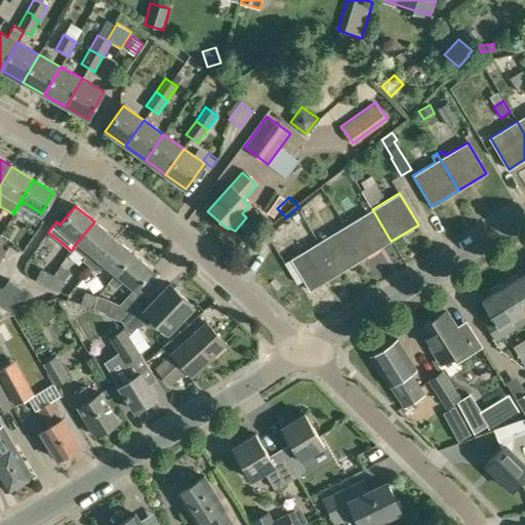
[(364,257),(391,241),(372,209),(345,226),(364,257)]
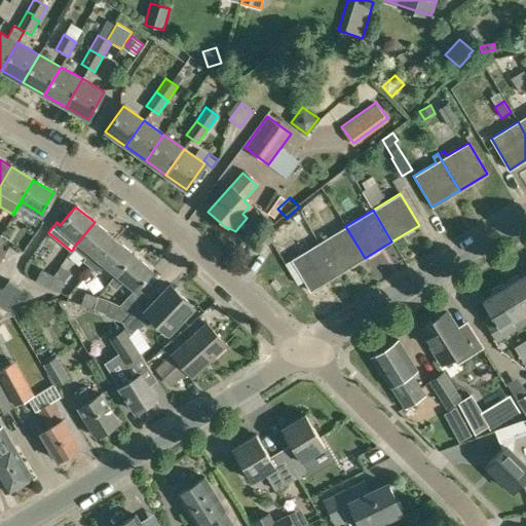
[(90,266),(113,238),(95,222),(73,248),(74,249),(85,258),(83,261),(90,266)]
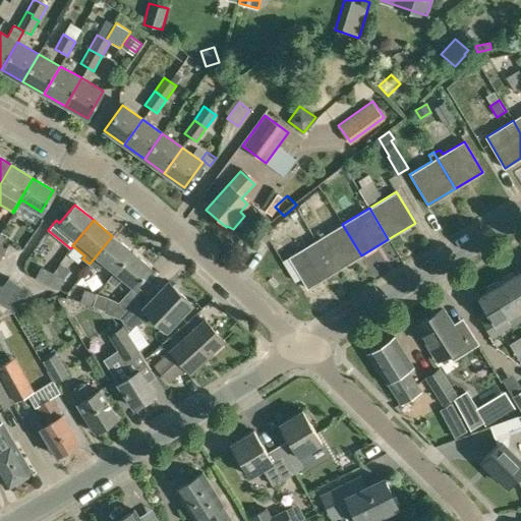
[(335,272),(361,255),(342,224),(315,240),(335,272)]
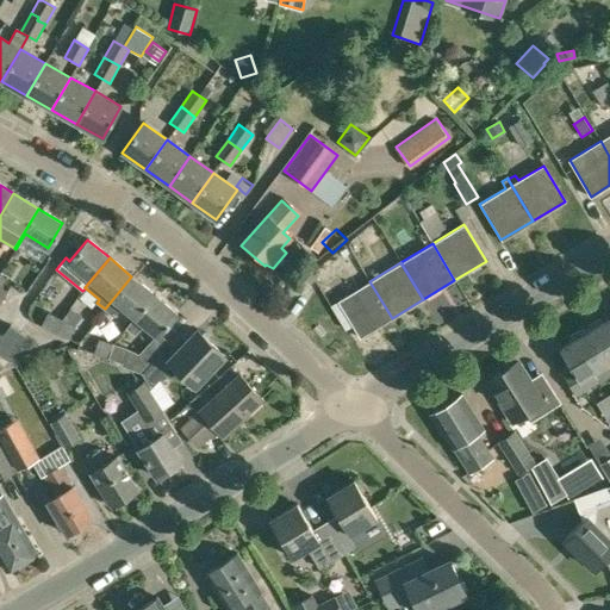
[(134,318),(154,294),(131,277),(105,309),(113,316),(120,307),(134,318)]
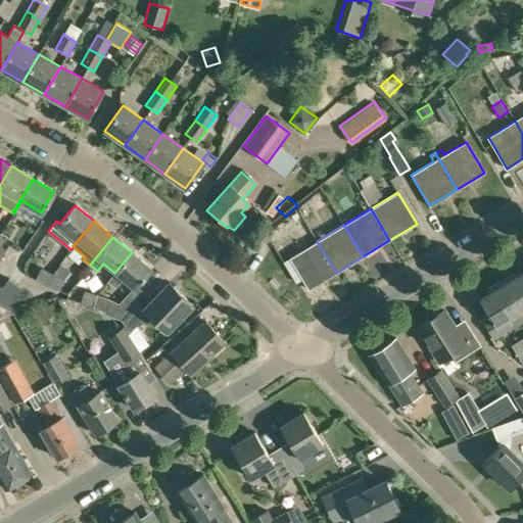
[(308,289),(336,273),(317,241),(290,258),(308,289)]
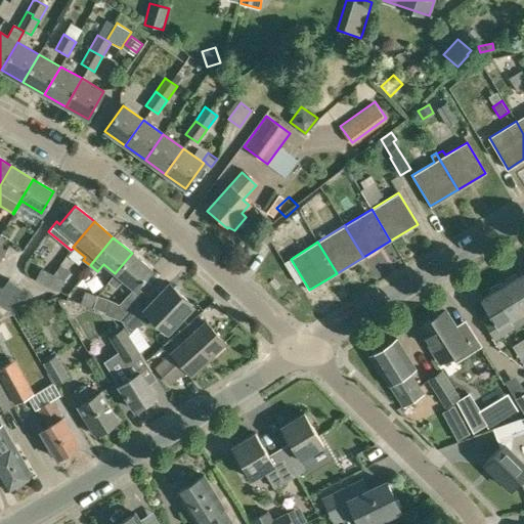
[(115,273),(108,281),(117,288),(123,279),(134,289),(134,290),(137,287),(151,269),(132,253),(115,273)]
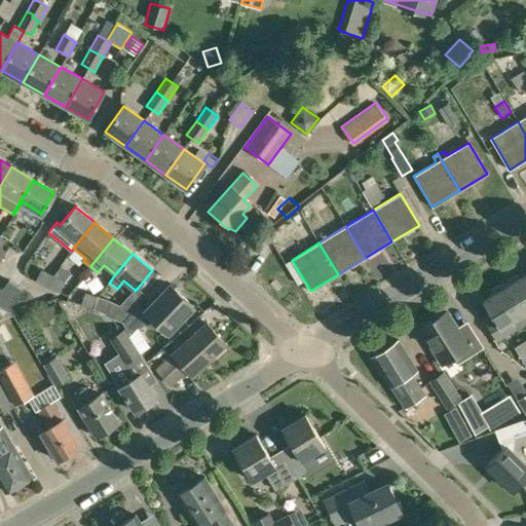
[(46,287),(52,274),(41,269),(35,282),(46,287)]
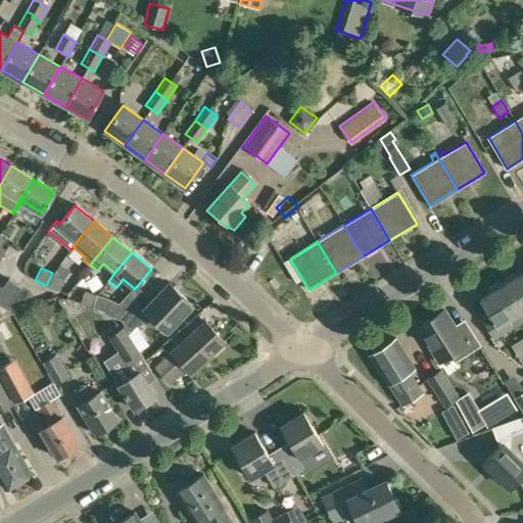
[(522,272),(504,284),(521,312),(522,310),(522,272)]
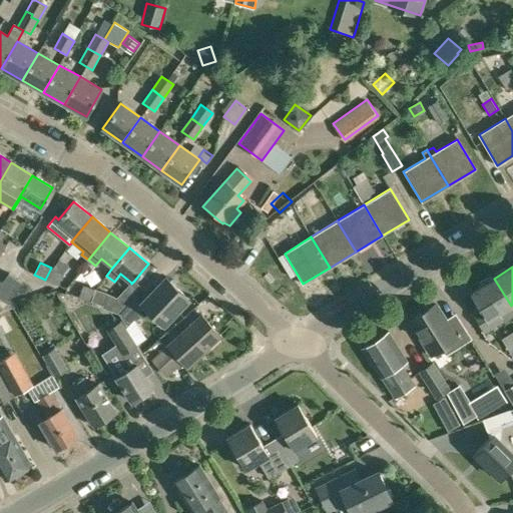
[(58,287),(64,274),(51,268),(45,280),(58,287)]
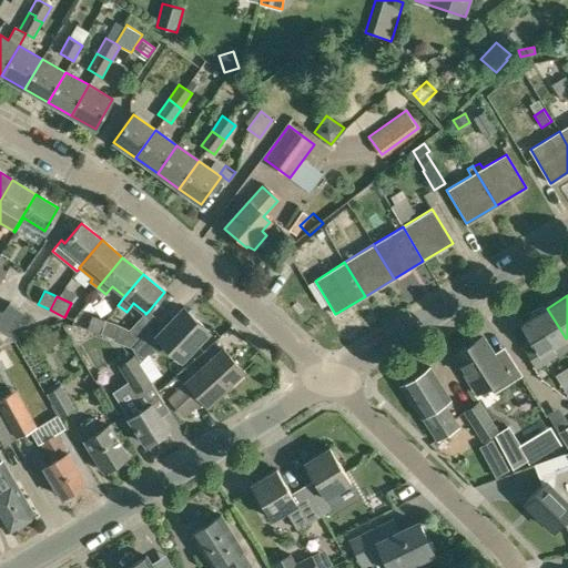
[(0,314),(0,330),(14,340),(18,335),(11,331),(23,312),(9,302),(1,312),(1,313),(0,314)]
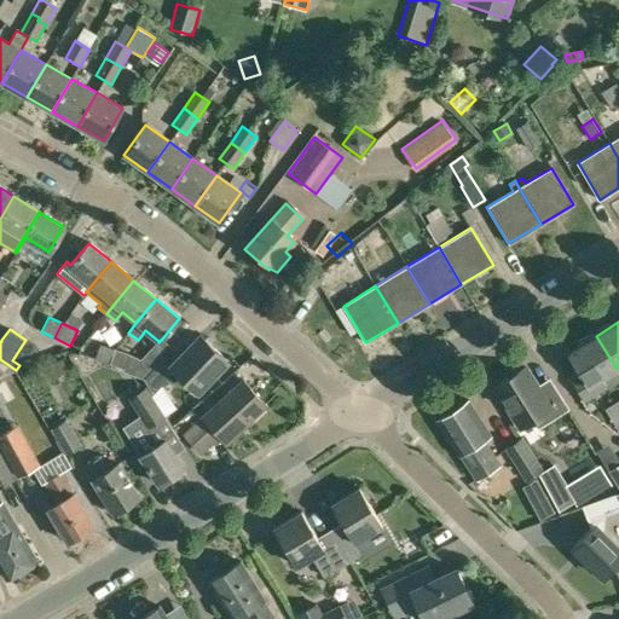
[(143,377),(148,386),(154,394),(167,380),(172,385),(181,375),(200,392),(229,360),(201,335),(180,356),(172,347),(160,359),(143,377)]
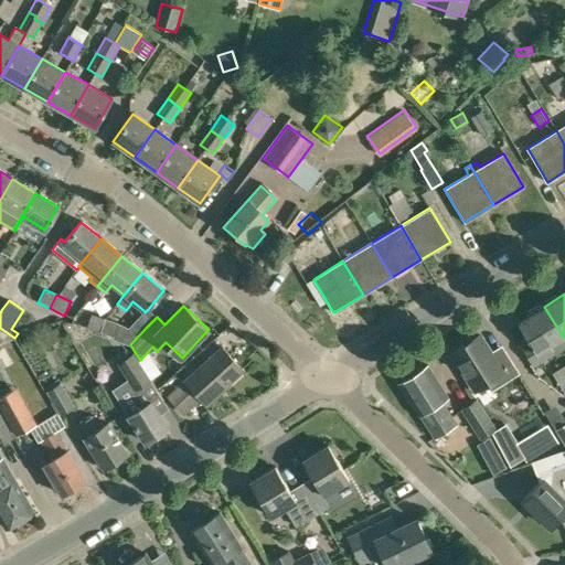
[(547,347),(563,337),(544,307),(518,322),(530,342),(522,348),(532,364),(551,352),(547,347)]
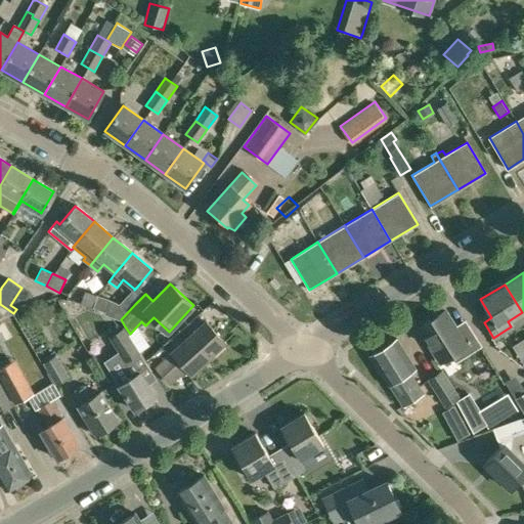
[(93,307),(97,295),(85,291),(81,304),(93,307)]
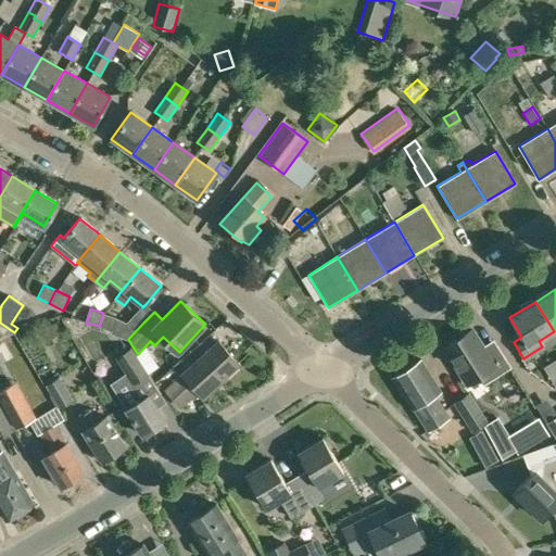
[(111,333),(127,339),(128,339),(143,323),(135,314),(127,323),(116,317),(104,313),(103,313),(99,326),(100,326),(111,331),(111,333)]
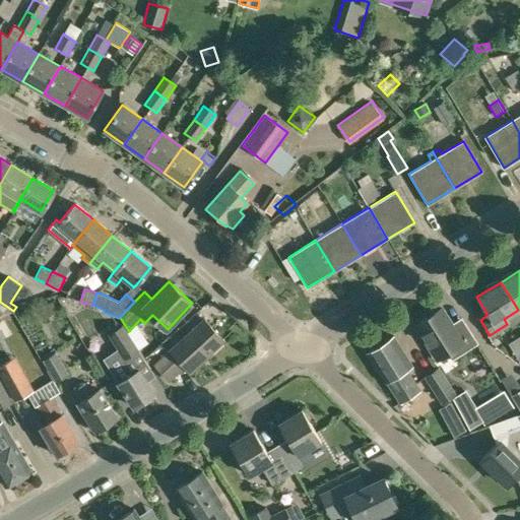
[(47,318),(59,312),(54,301),(41,307),(47,318)]
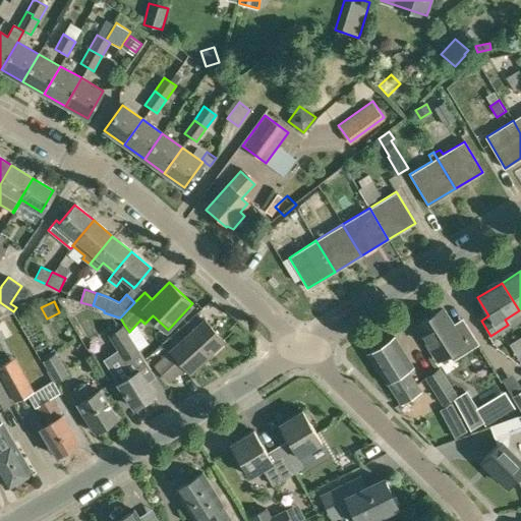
[(13,312),(13,311),(0,302),(0,317),(13,312)]
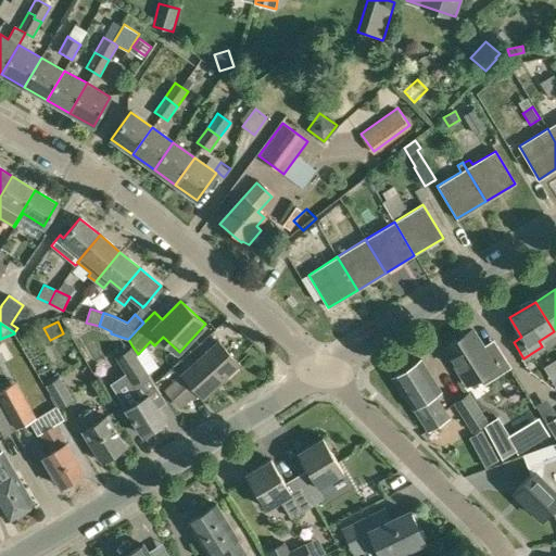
[(487,352),(472,330),(444,346),(468,384),(479,378),(483,386),(512,368),(497,345),(487,352)]
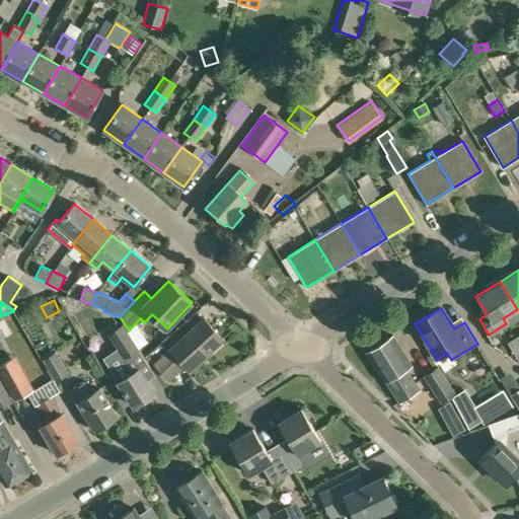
[(123,324),(124,323),(120,316),(119,316),(110,322),(116,328),(108,332),(125,359),(139,349),(123,324)]
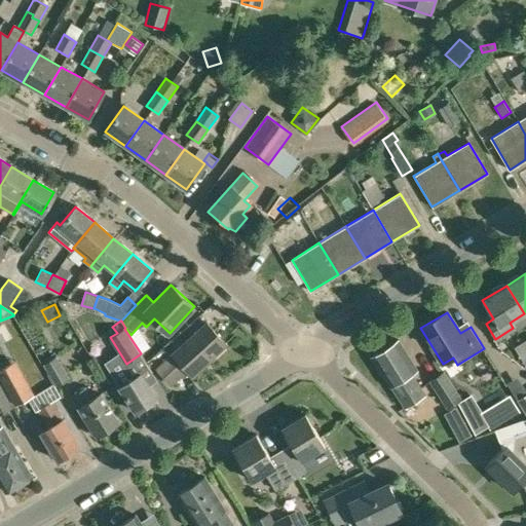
[(191,376),(226,345),(207,324),(173,355),(172,354),(155,369),(171,386),(187,372),(191,376)]
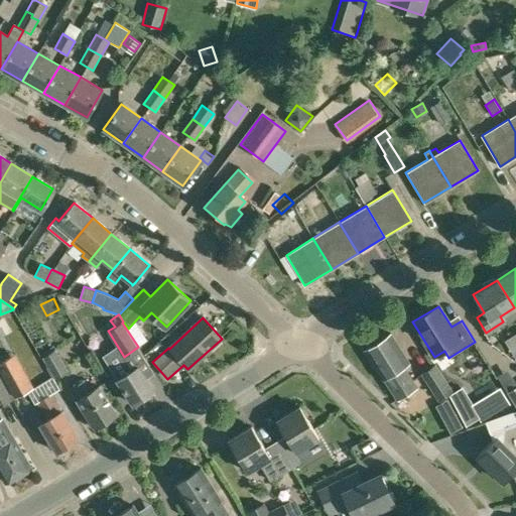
[(0,341),(29,329),(26,320),(0,332),(0,341)]
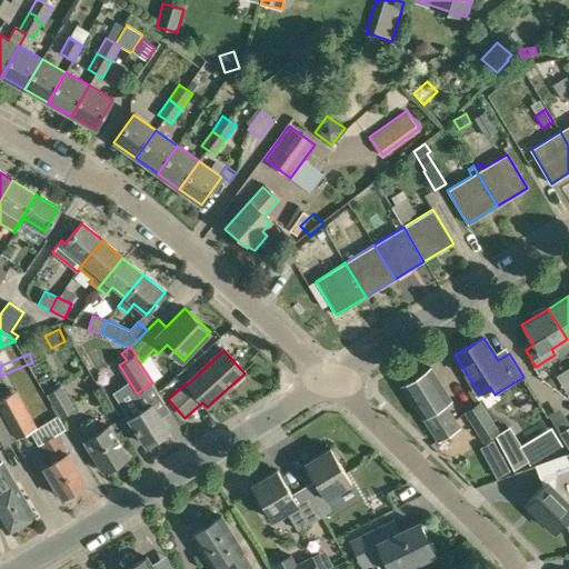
[(459,427),(445,403),(450,400),(430,368),(400,386),(420,418),(423,417),(437,440),(459,427)]
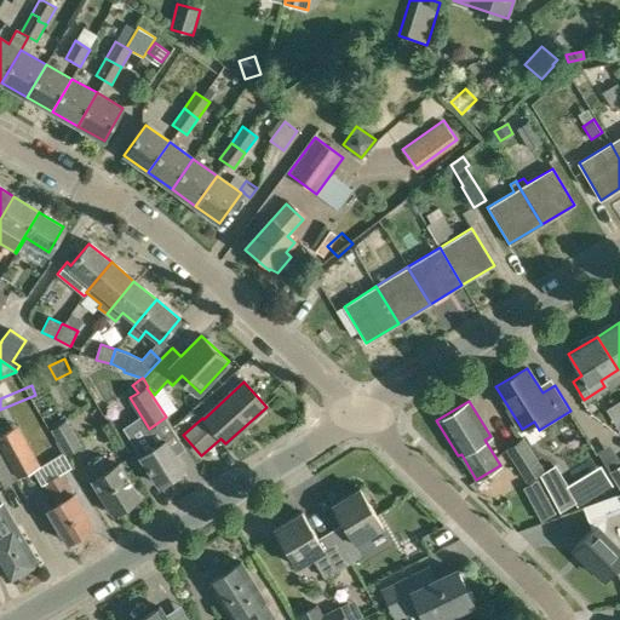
[(141,415),(124,426),(142,455),(141,455),(160,486),(185,469),(166,440),(156,424),(149,429),(141,415)]
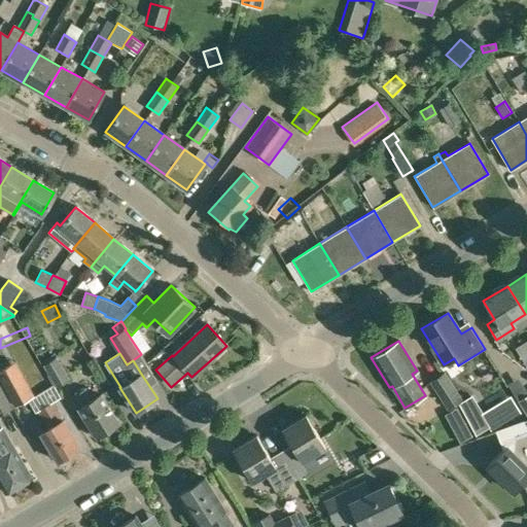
[(56,387),(70,379),(57,356),(43,364),(56,387)]
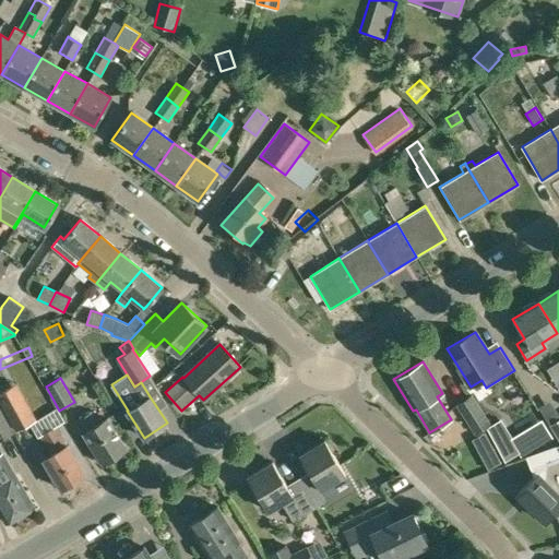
[(0,403),(16,431),(36,419),(14,381),(0,390),(0,403)]
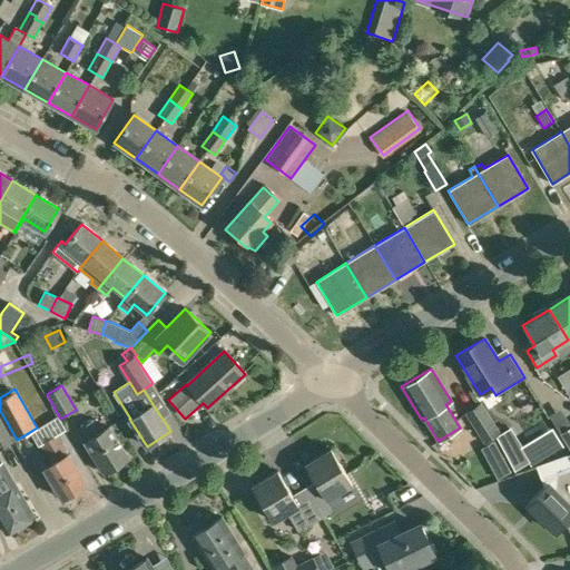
[(497,436),(501,433),(481,403),(464,413),(484,444),(497,436)]
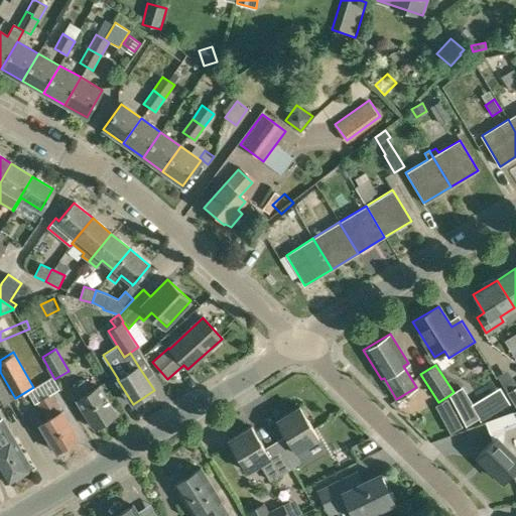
[(0,406),(13,400),(0,376),(0,406)]
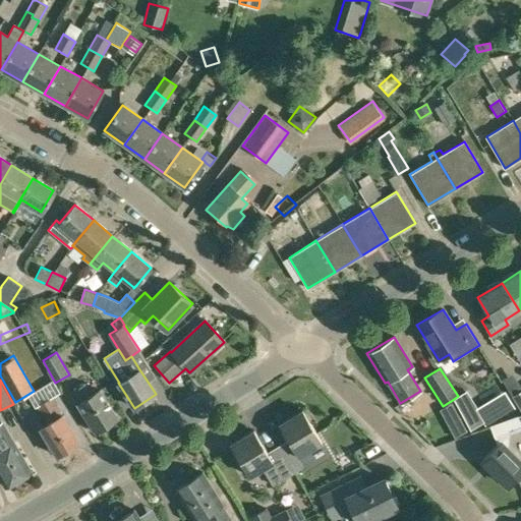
[(91,395),(84,385),(73,392),(80,402),(77,404),(96,432),(118,418),(99,390),(91,395)]
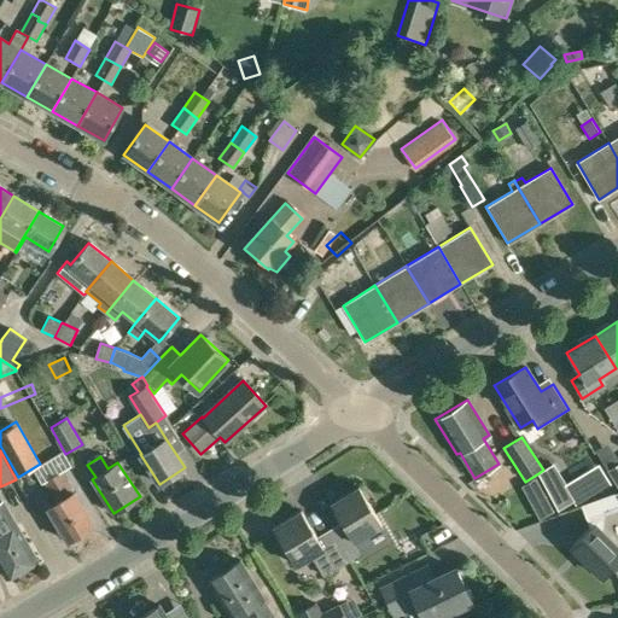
[(558,511),(573,501),(564,485),(552,464),(543,470),(538,473),(558,511)]
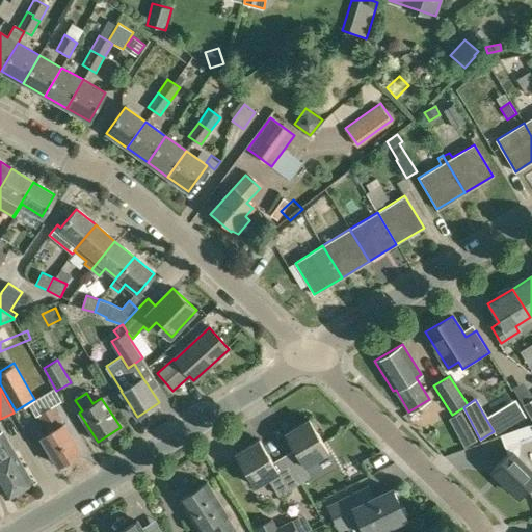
[(59,466),(81,452),(51,406),(37,416),(49,433),(42,439),(59,466)]
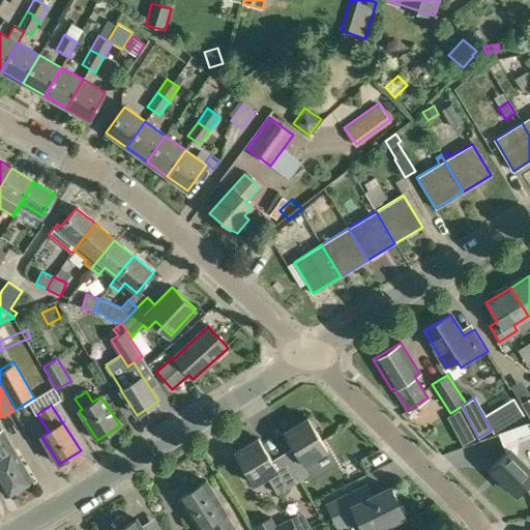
[(319,466),(314,458),(328,449),(308,416),(284,431),(294,447),(283,454),(299,480),(311,474),(310,472),(319,466)]
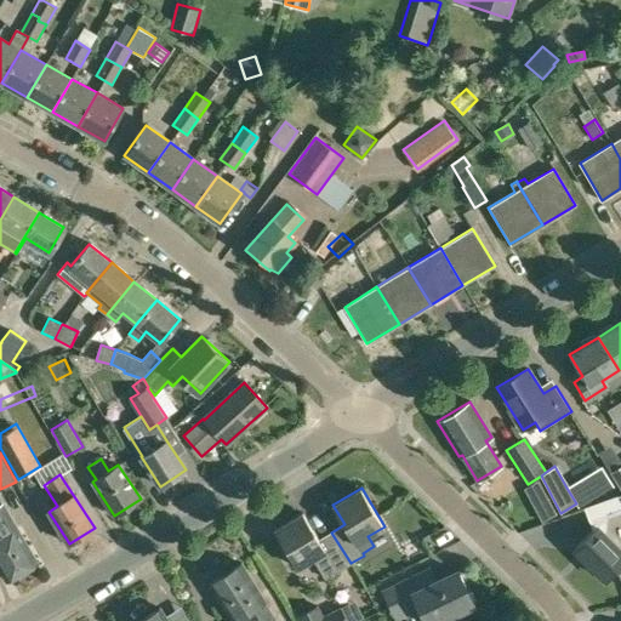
[(0,501),(0,569),(6,581),(38,563),(17,528),(16,528),(1,505),(0,501)]
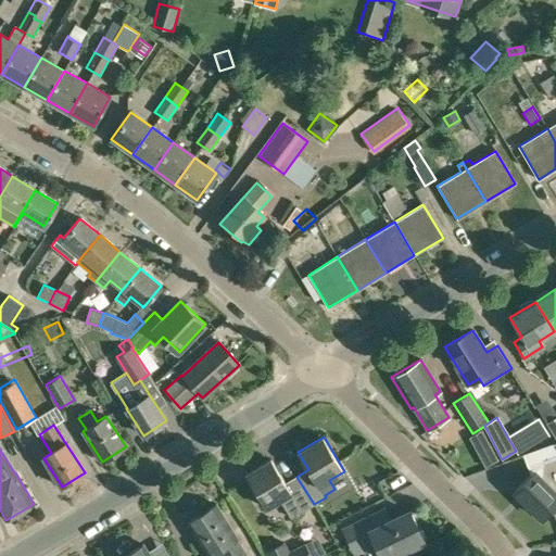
[(314,504),(297,477),(286,483),(270,458),(245,472),(266,507),(279,498),(290,518),(302,510),(314,504)]
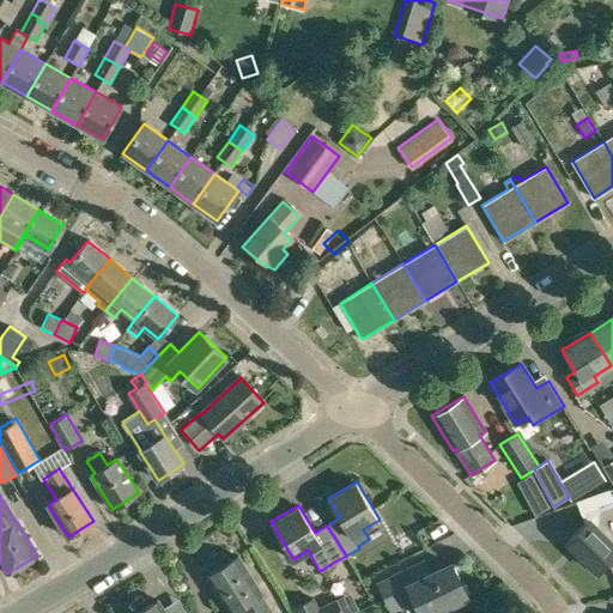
[(599,572),(612,556),(612,544),(588,520),(566,541),(599,572)]
